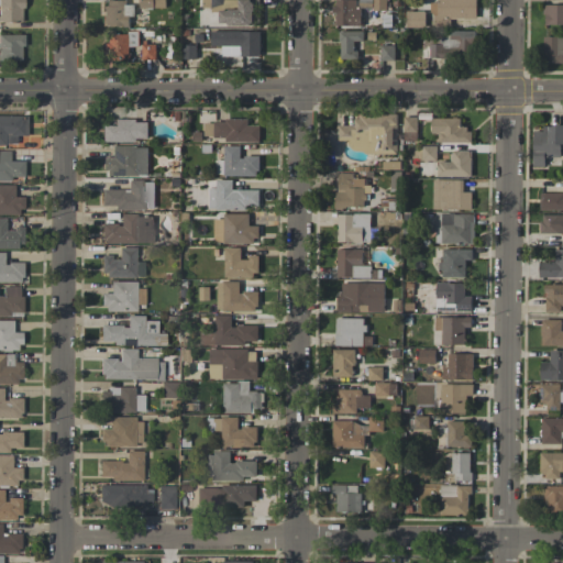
[(0,0),(0,22),(22,22),(22,0),(0,0)]
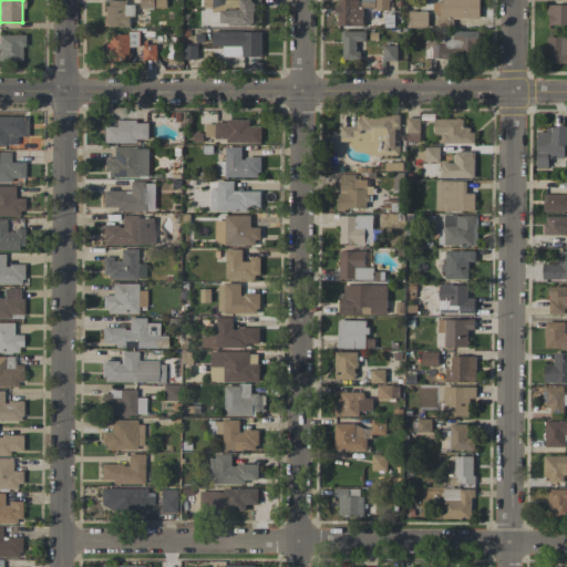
[(261,27),(260,0),(241,0),(241,10),(223,10),(223,26),(261,27)]
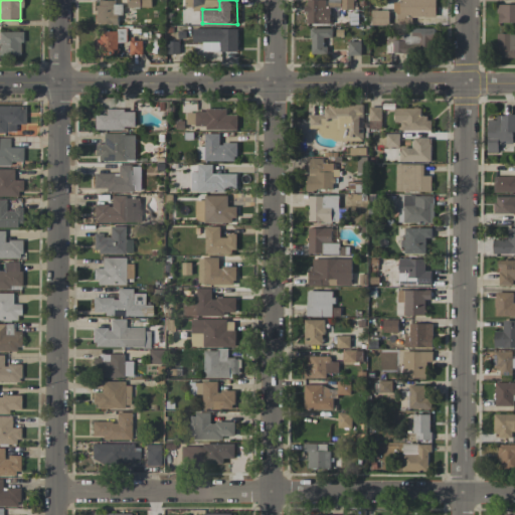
[(325,0),(306,0),(307,24),(331,23),(331,8),(326,8),(325,0)]
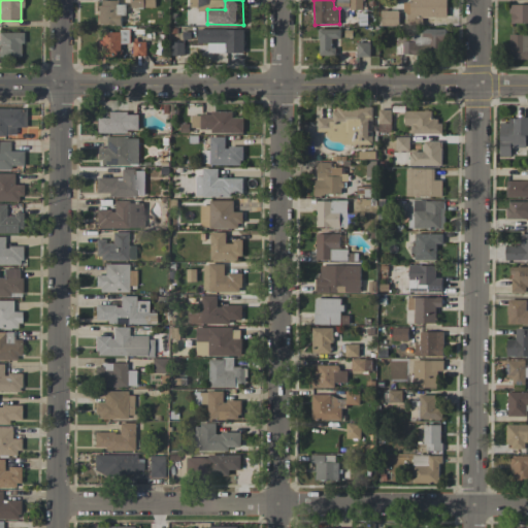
[(363,8),(362,0),(335,0),(335,8),(363,8)]
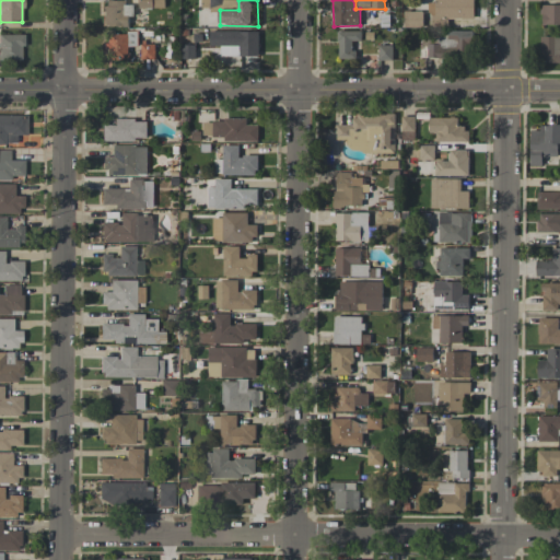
[(474,0),(431,0),(431,18),(474,18),(474,0)]
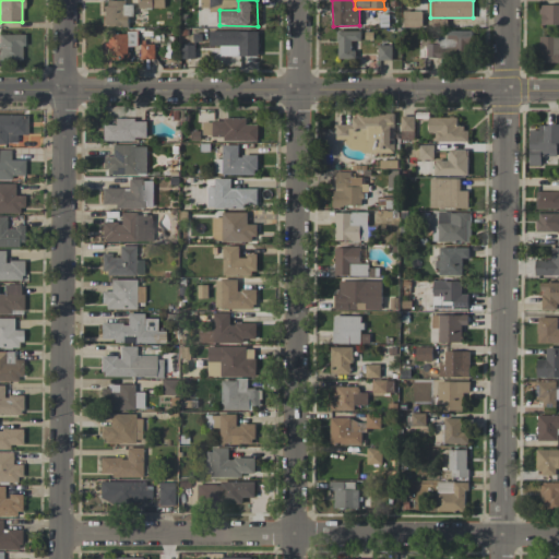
[(103,1),(103,26),(128,26),(129,16),(133,16),(133,2),(103,1)]
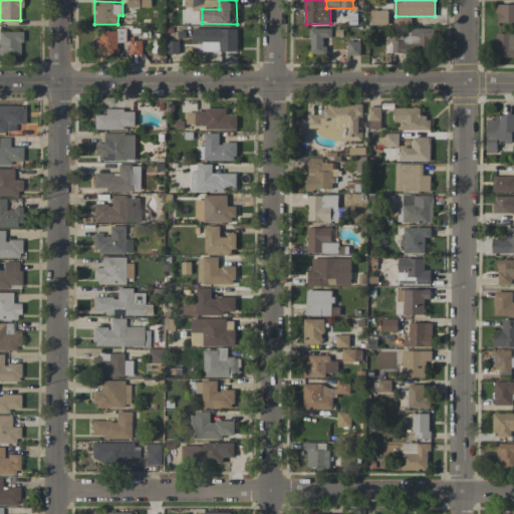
[(513,22),(513,4),(497,4),(497,22),(513,22)]
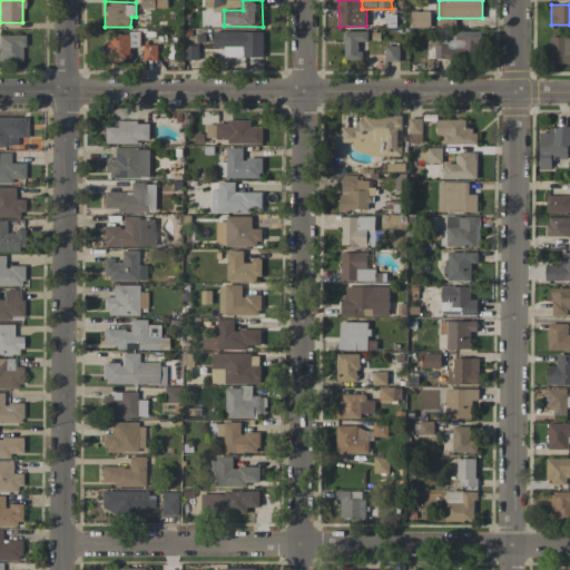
[(431,11),(410,11),(410,28),(431,28),(431,11)]
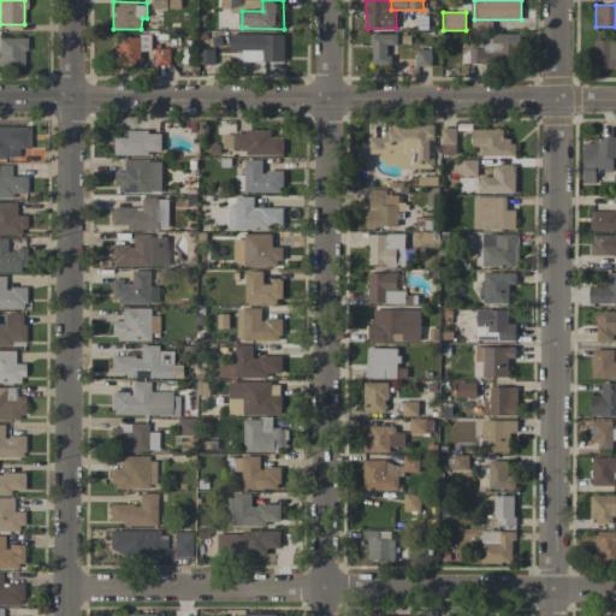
[(284,61),(285,35),(232,34),(232,51),(242,51),(242,61),(284,61)]
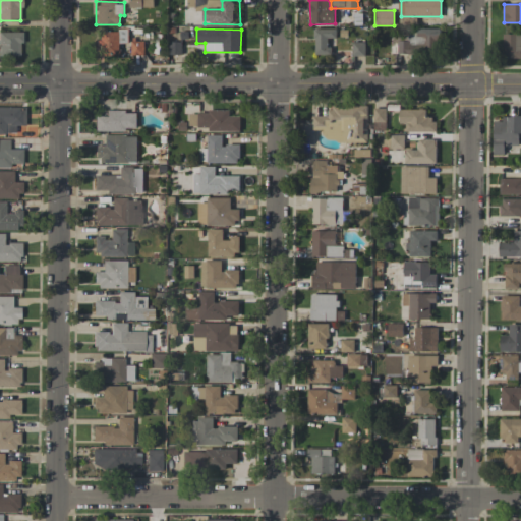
[(336,29),(314,29),(315,55),(330,54),(329,39),(337,38),(336,29)]
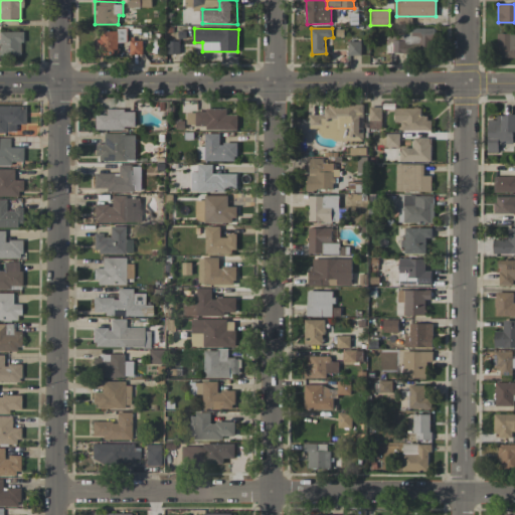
[(435,28),(411,28),(411,34),(403,35),(403,40),(392,40),(393,51),(435,50),(435,28)]
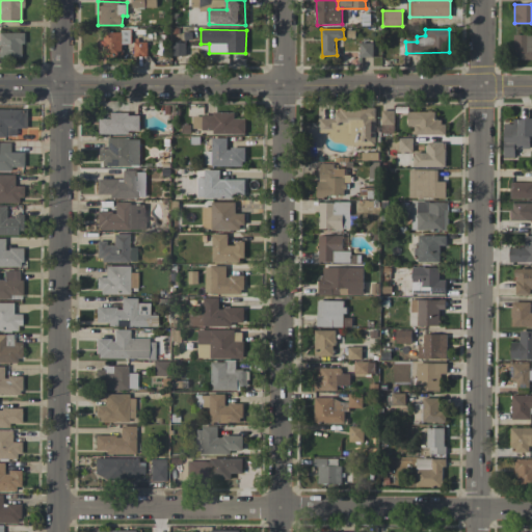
[(100,31),(101,57),(123,57),(122,44),(130,44),(130,31),(100,31)]
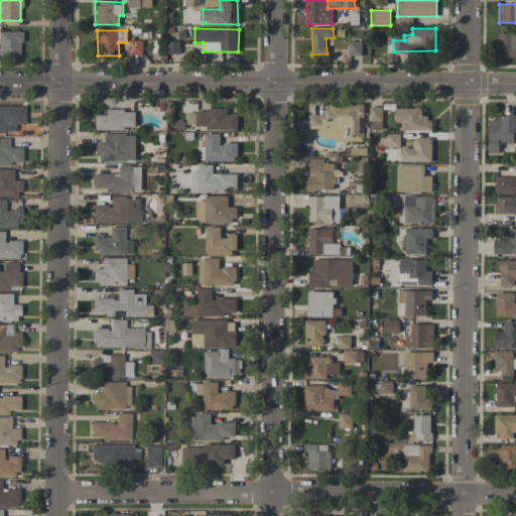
[(0,54),(20,54),(20,32),(0,31),(0,54)]
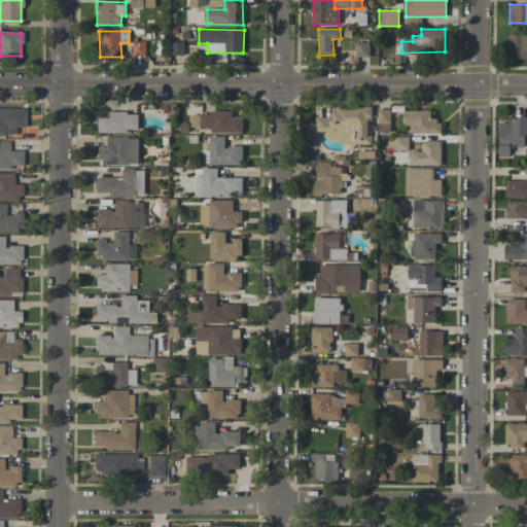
[(526,34),(508,35),(508,60),(526,59),(526,34)]
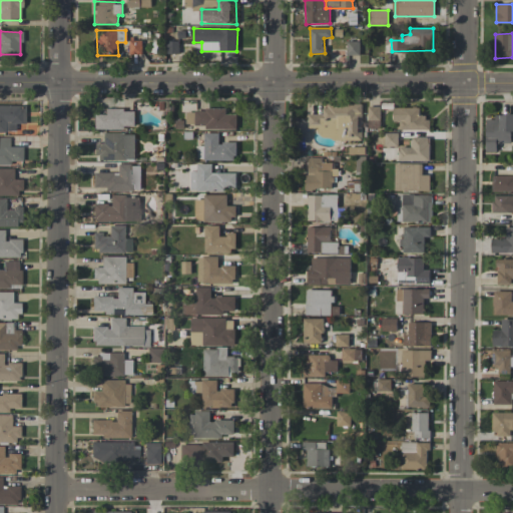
[(141,40),(129,40),(130,53),(142,53),(141,40)]
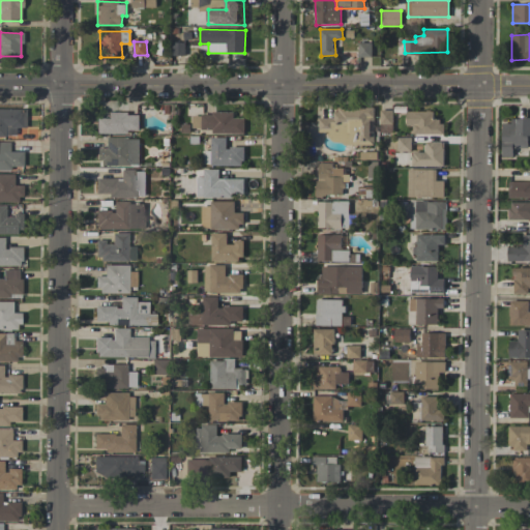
[(183,56),(183,43),(174,42),(173,55),(183,56)]
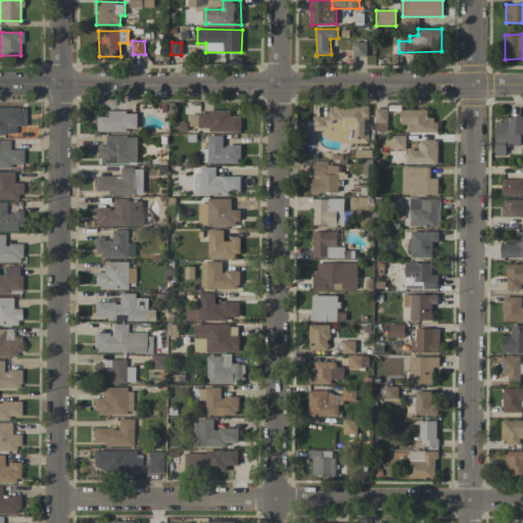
[(366,56),(366,42),(354,43),(354,56),(366,56)]
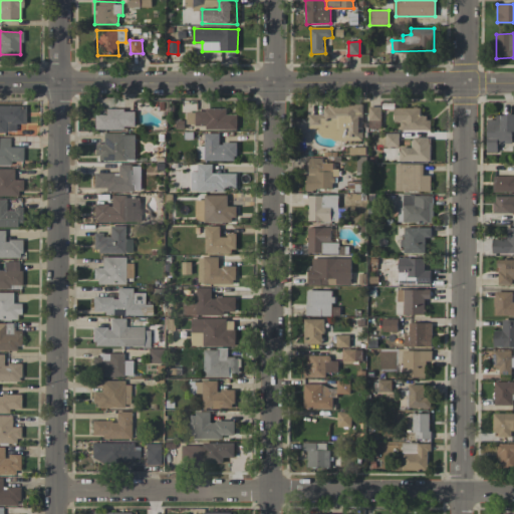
[(362,104),(325,103),(325,114),(309,114),(308,129),(319,129),(318,138),(361,140),(362,104)]
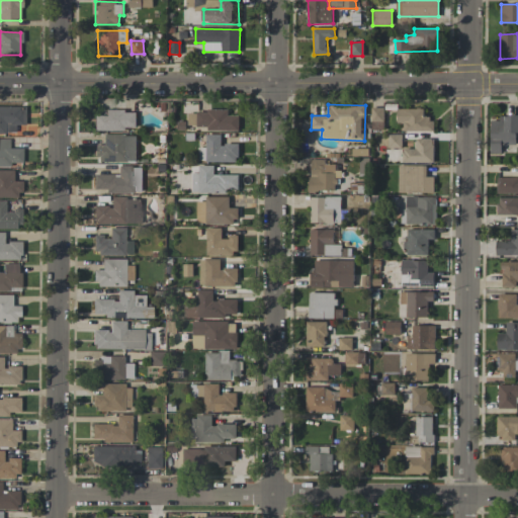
[(0,133),(14,134),(14,125),(24,125),(25,106),(0,105),(0,133)]
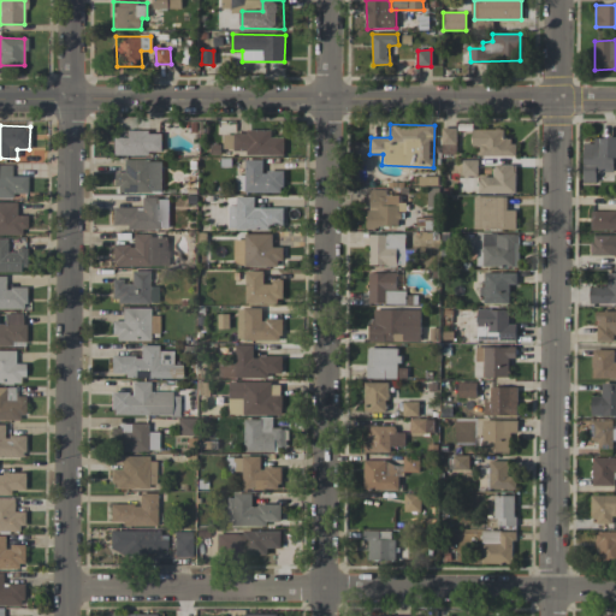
[(456,144),(456,128),(443,128),(442,144),(456,144)]
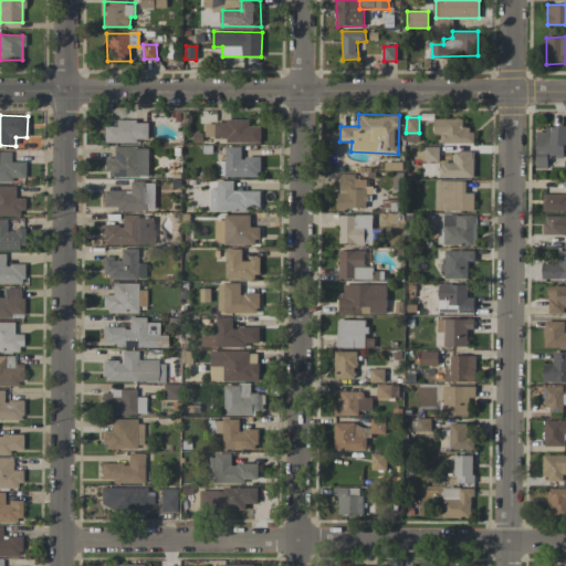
[(474,144),(474,129),(462,129),(462,118),(435,118),(433,134),(440,134),(440,143),(474,144)]
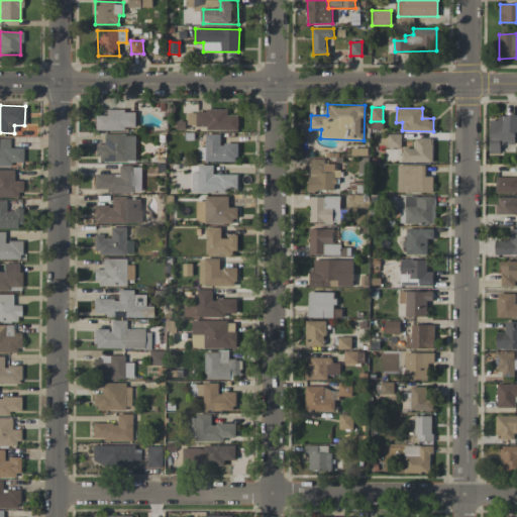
[(93,130),(136,130),(136,110),(105,110),(105,115),(93,115),(93,130)]
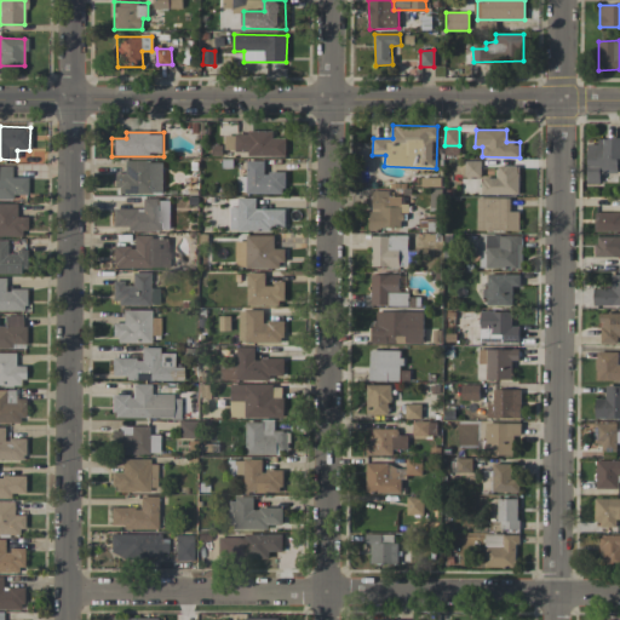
[(286,155),(286,138),(274,138),(274,133),(225,132),(224,154),(286,155)]
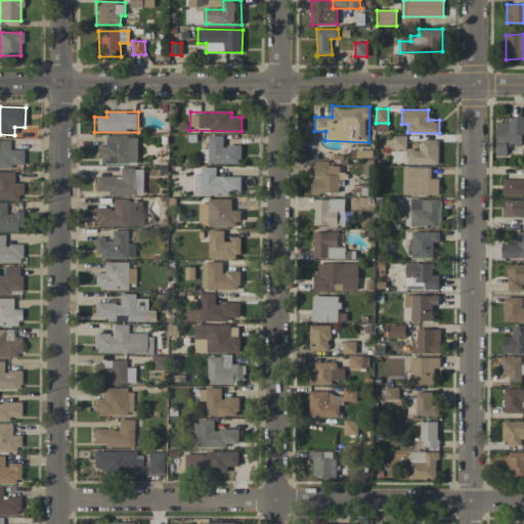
[(523,116),(505,117),(505,122),(495,122),(496,156),(508,156),(508,145),(523,145),(522,134),(523,134),(523,116)]
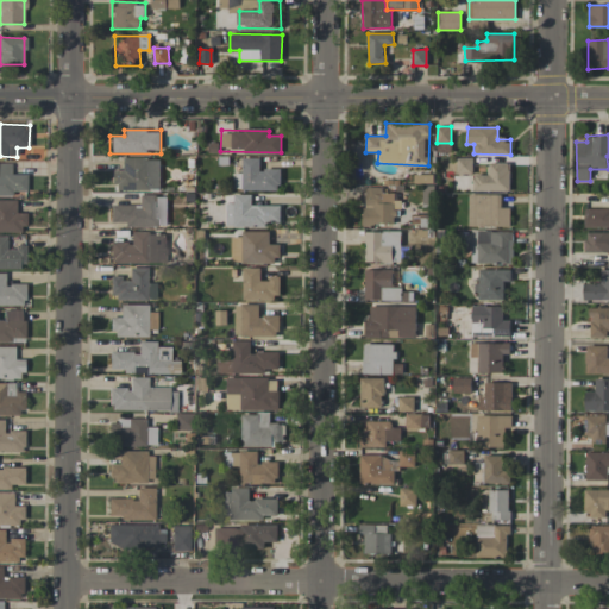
[(259,157),(243,158),(243,174),(233,174),(234,190),(280,189),(280,169),(261,169),(259,157)]
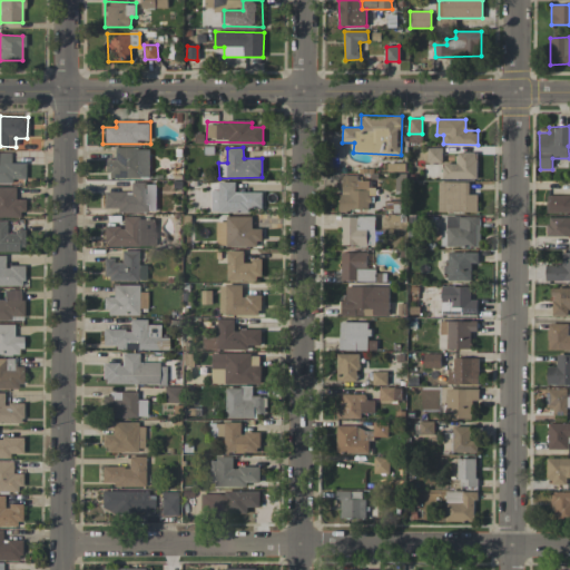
[(442,148),(428,147),(428,163),(442,163),(442,148)]
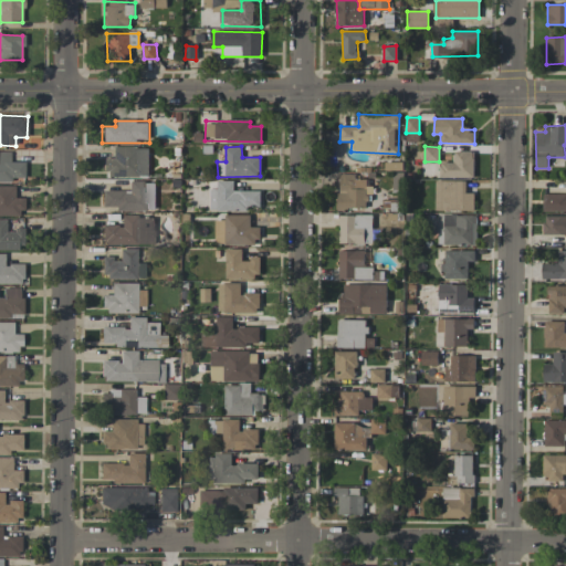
[(112,159),(104,158),(104,176),(148,177),(148,147),(112,147),(112,159)]
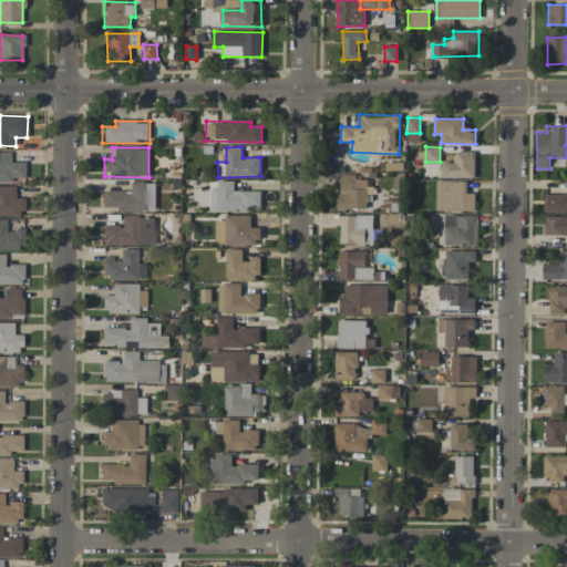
[(0,181),(24,182),(24,162),(10,162),(10,153),(0,152),(0,181)]
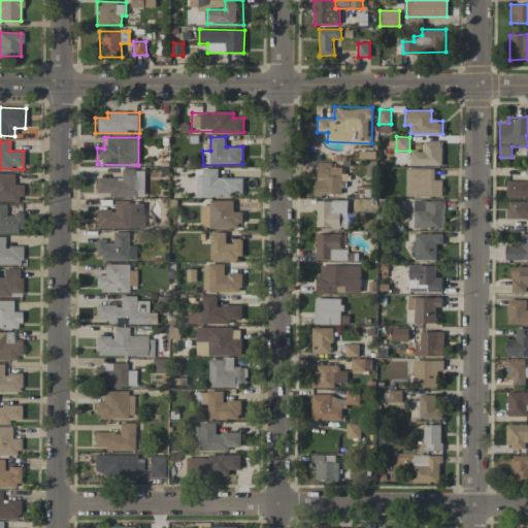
[(441,166),(442,141),(423,141),(423,152),(410,152),(410,165),(441,166)]
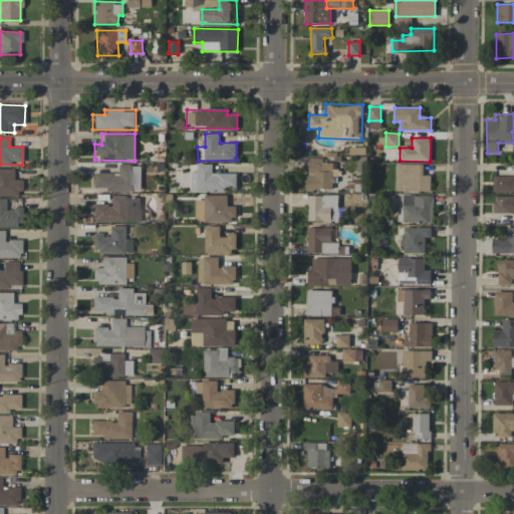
[(332,190),(332,176),(335,176),(335,163),(322,162),(322,158),(307,158),(307,189),(332,190)]
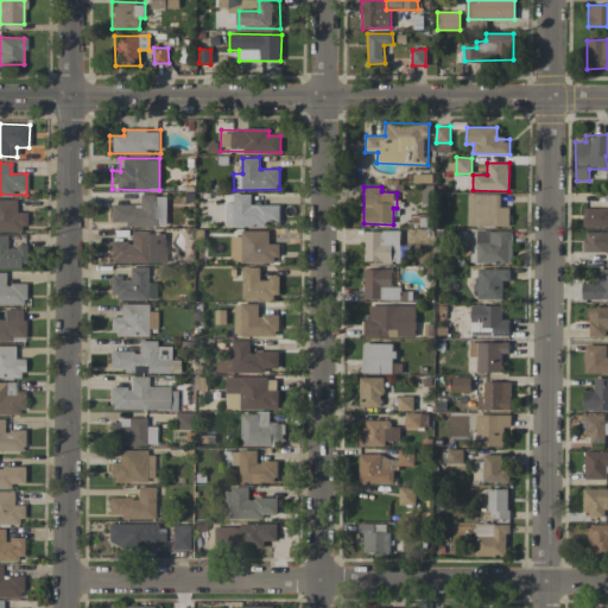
[(500,194),(468,195),(468,226),(510,226),(510,207),(501,208),(500,194)]
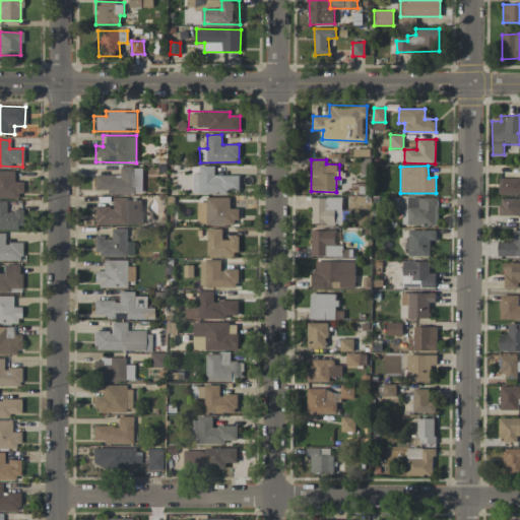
[(93,175),(93,190),(105,190),(105,193),(142,194),(143,167),(118,167),(118,176),(93,175)]
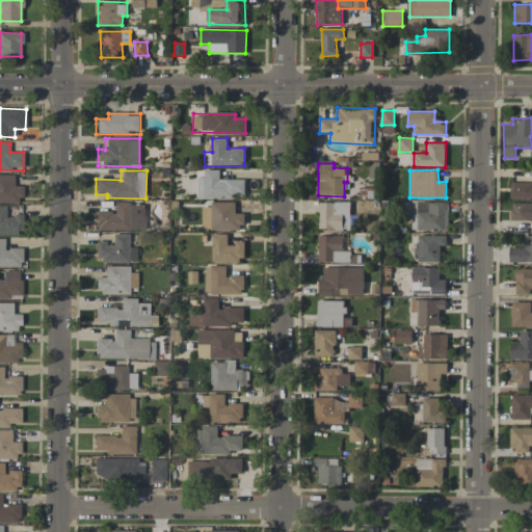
[(245,180),(219,180),(219,170),(205,170),(205,178),(197,178),(197,197),(244,197),(245,180)]
